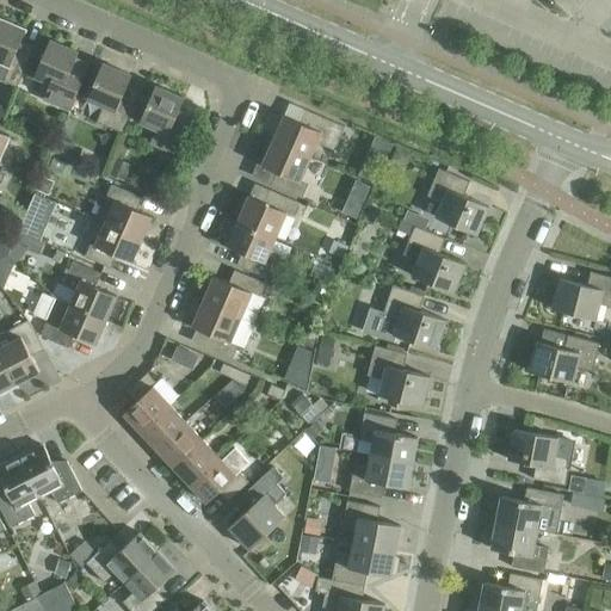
[(0,80),(17,88),(35,49),(22,43),(26,31),(0,19),(0,80)]
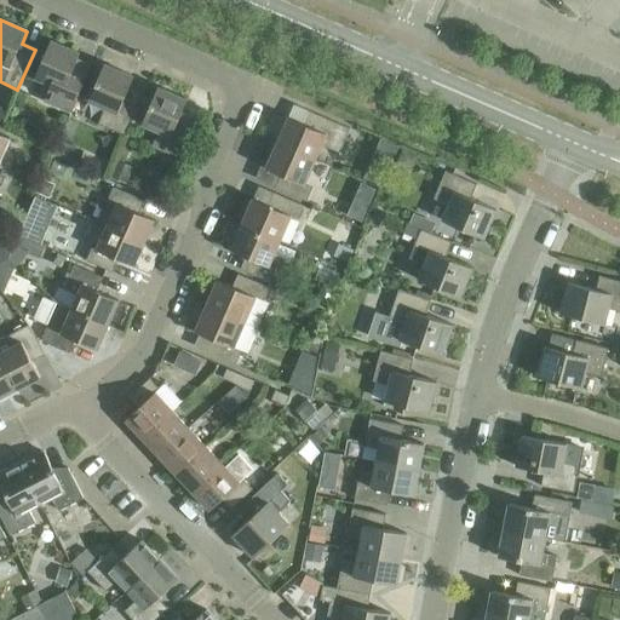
[(45,102),(70,113),(89,73),(75,67),(80,55),(51,41),(35,79),(51,86),(45,102)]
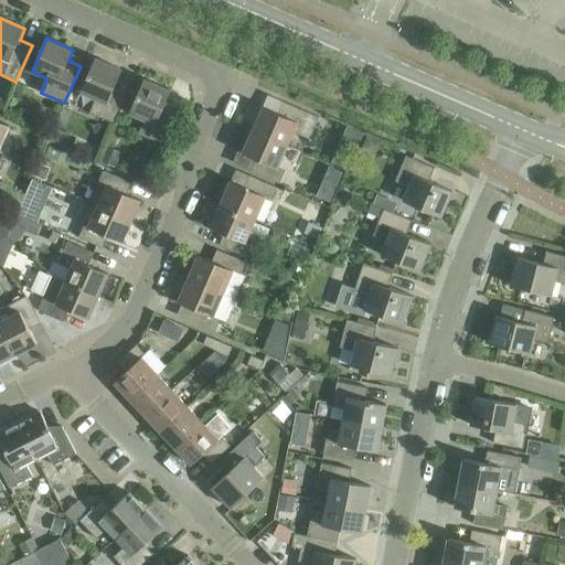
[(89,114),(113,124),(129,87),(117,82),(121,71),(95,60),(81,93),(95,99),(89,114)]
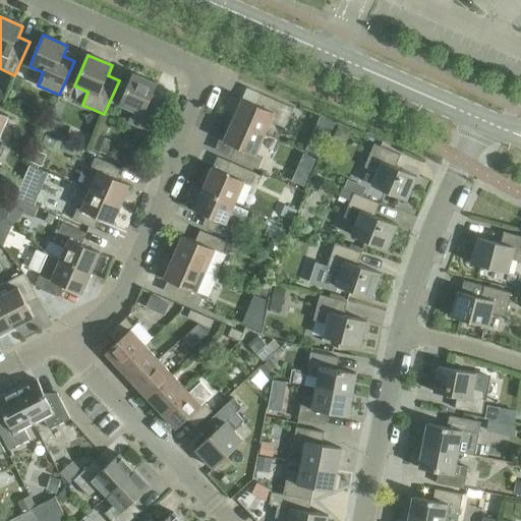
[(127,124),(150,133),(164,100),(153,95),(157,84),(132,74),(119,105),(133,111),(127,124)]
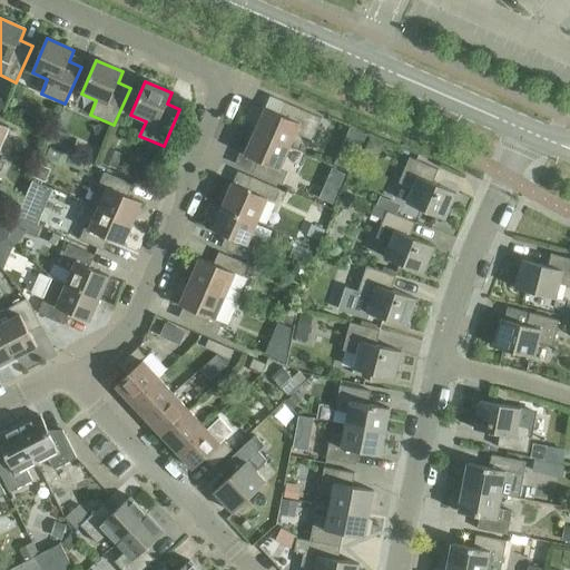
[(265,108),(255,131),(290,147),(296,134),(312,141),(322,119),(284,102),(279,115),(265,108)]
